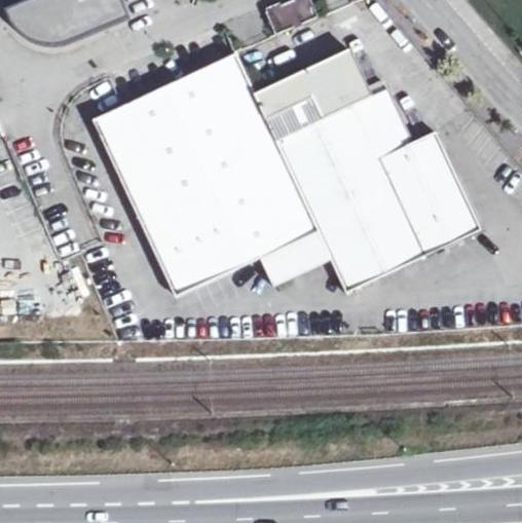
[(31,0),(43,27),(107,0),(31,0)]
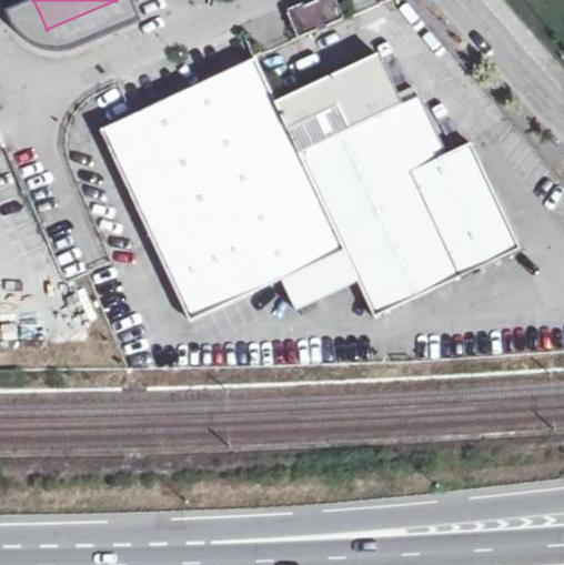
[(313,28),(302,3),(301,0),(299,0),(283,7),(295,36),(313,28)]
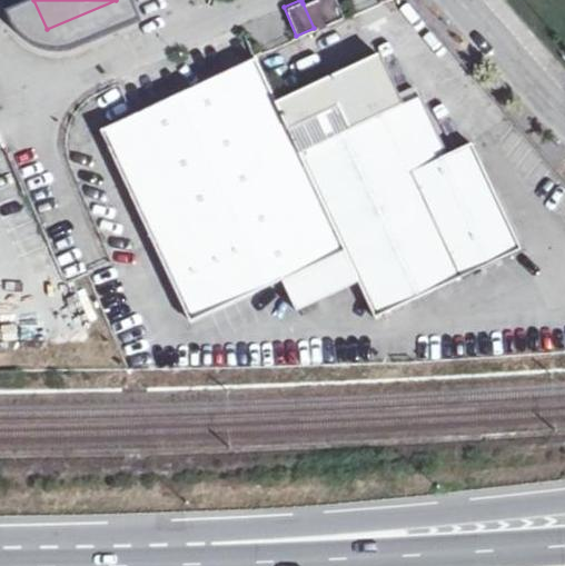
[(310,0),(303,3),(314,28),(315,30),(327,26),(325,21),(342,15),(334,0),(310,0)]
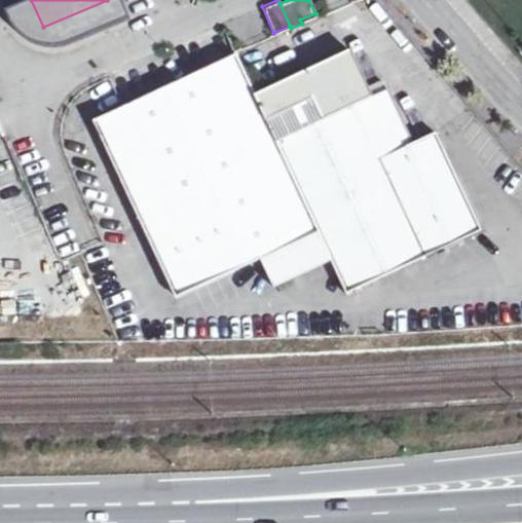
[(315,229),(330,258),(345,291),(395,268),(480,228),(432,131),(410,141),(384,86),(369,94),(348,50),(269,86),(252,95),(233,52),(121,106),(90,120),(174,295),(257,256),(315,229)]
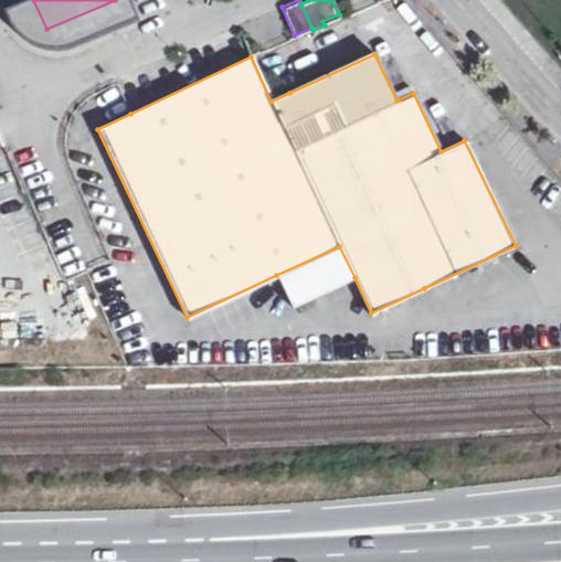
[(290,306),(355,277),(339,246),(276,275),(290,306)]
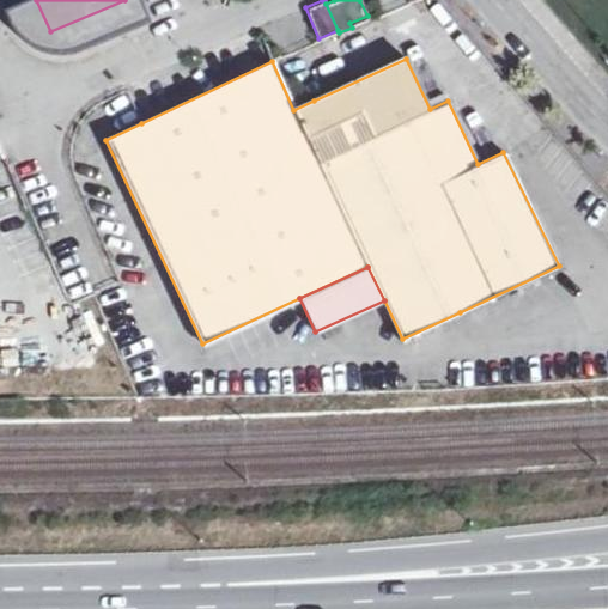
[(265,315),(277,345),(310,332),(298,302),(265,315)]
